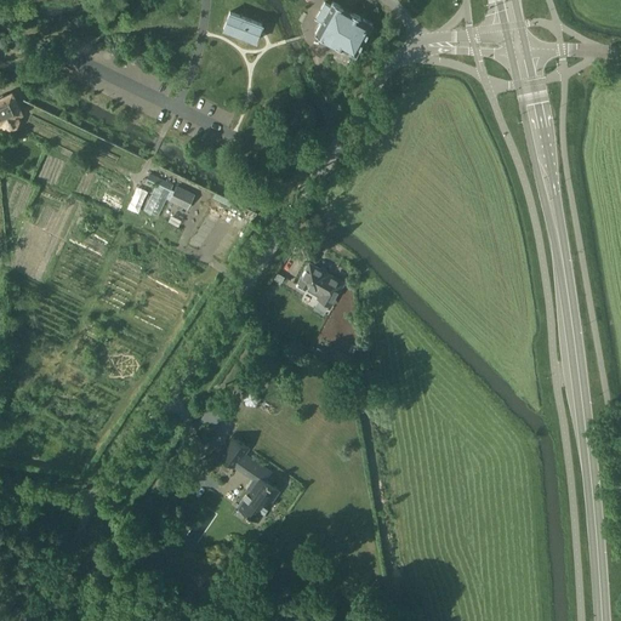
[(346,49),(355,55),(372,23),(332,3),(330,5),(324,1),(315,18),(322,22),(315,33),(336,44),(335,46),(345,52),(346,49)]
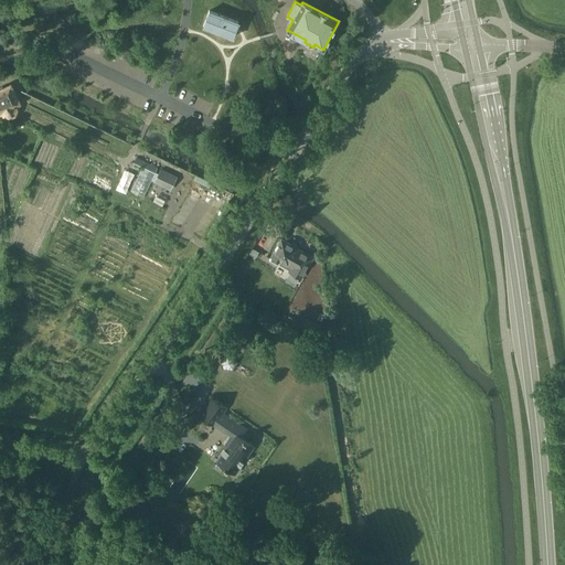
[(211,12),(211,13),(205,28),(235,38),(241,23),(211,12)]
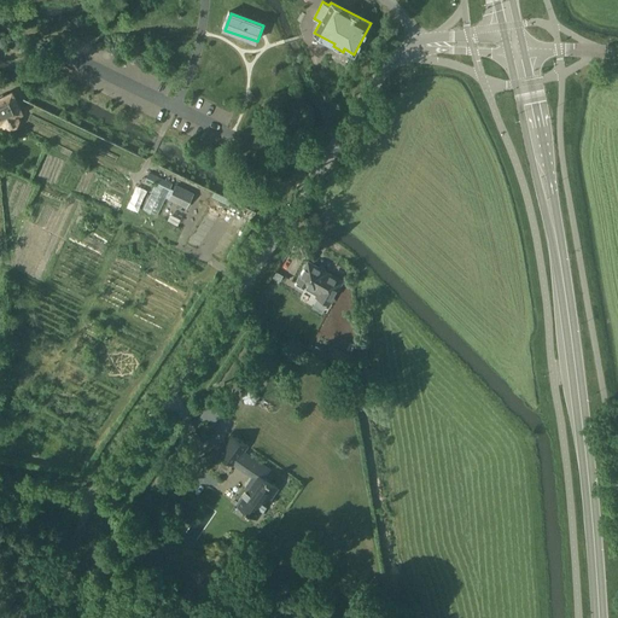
[(0,120),(3,120),(5,122),(11,124),(16,122),(17,117),(15,112),(19,111),(11,92),(3,95),(1,93),(0,93),(0,120)]
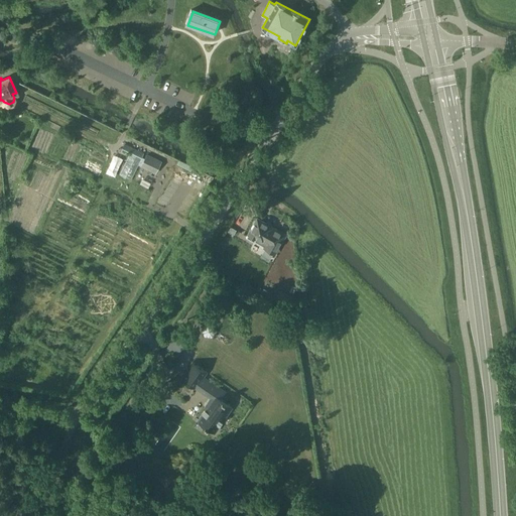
[(155,172),(161,161),(147,154),(145,158),(142,157),(144,153),(125,144),(123,147),(121,150),(122,150),(123,148),(131,152),(120,174),(131,180),(138,164),(155,172)]
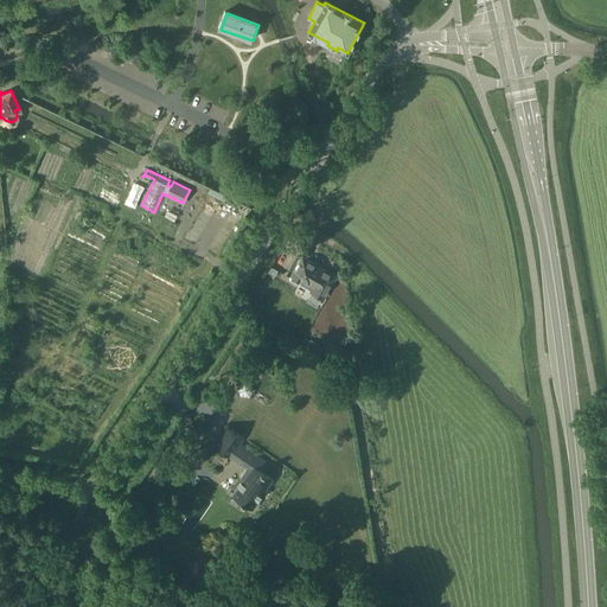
[(211,186),(206,193),(224,203),(228,193),(211,186)]
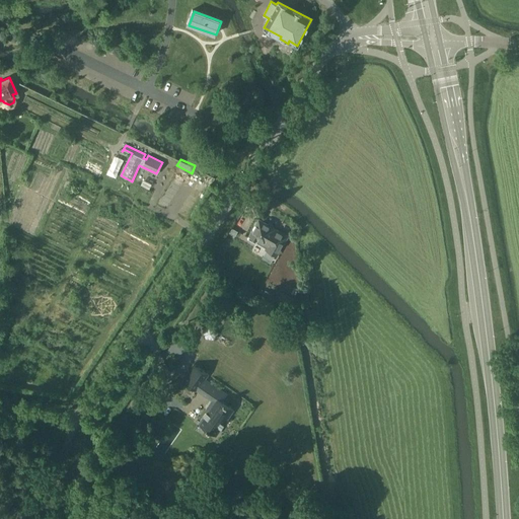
[(250,235),(249,238),(262,245),(264,242),(270,245),(267,249),(277,254),(287,236),(274,229),(260,220),(250,235)]
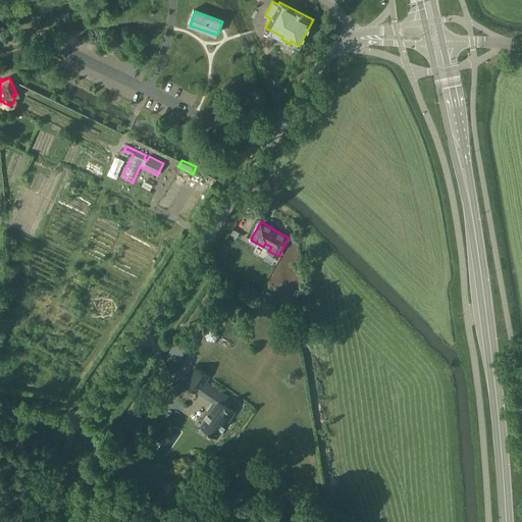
[(294,315),(300,305),(283,295),(276,305),(294,315)]
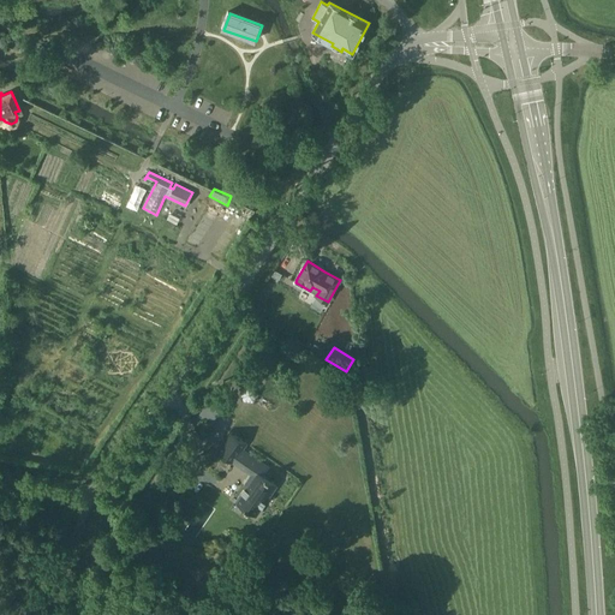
[(219,418),(227,405),(218,398),(208,411),(219,418)]
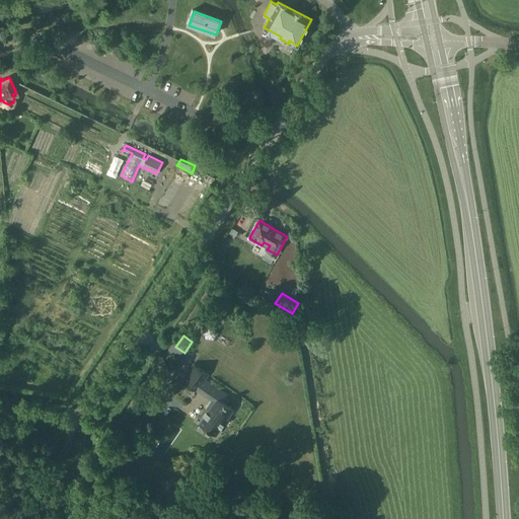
[(215,401),(204,418),(200,424),(215,435),(233,409),(219,398),(223,392),(205,379),(209,373),(196,365),(184,382),(197,391),(198,389),(215,401)]
